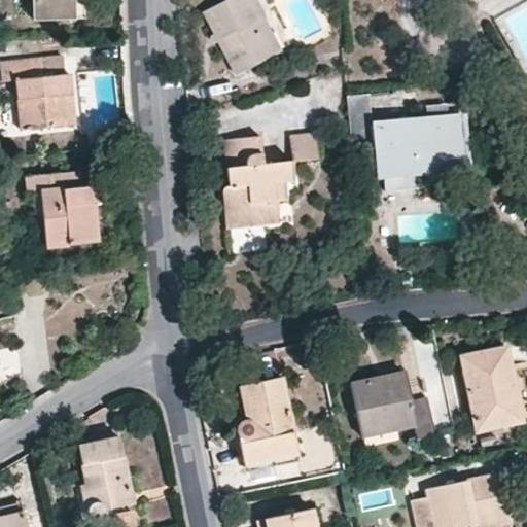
[(32,0),(33,19),(75,18),(74,0),(32,0)]
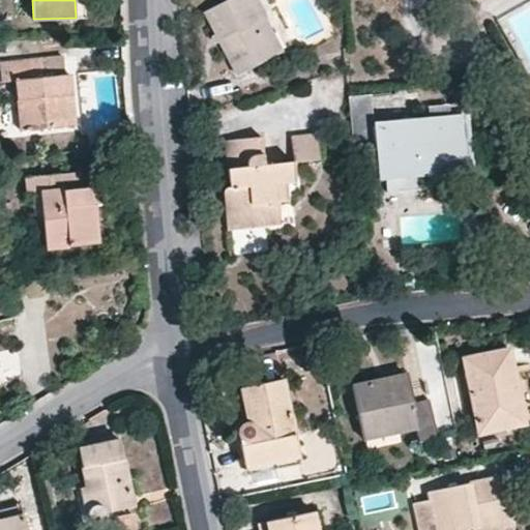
[(75,0),(76,18),(85,18),(84,0),(75,0)]
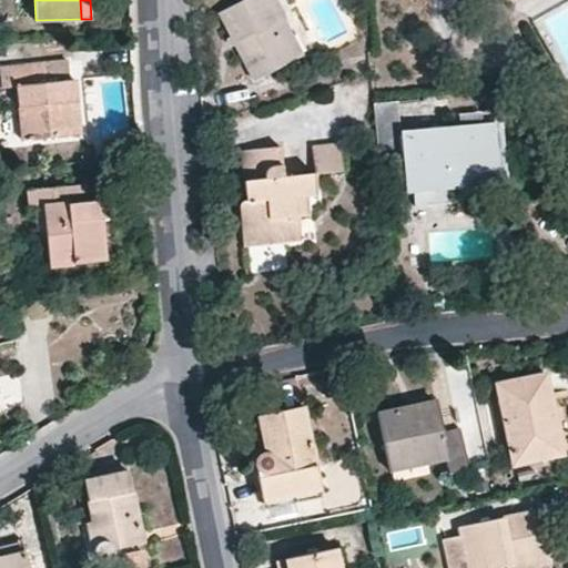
[(285,19),(275,0),(244,0),(221,12),(255,80),(292,60),(274,24),(285,19)]
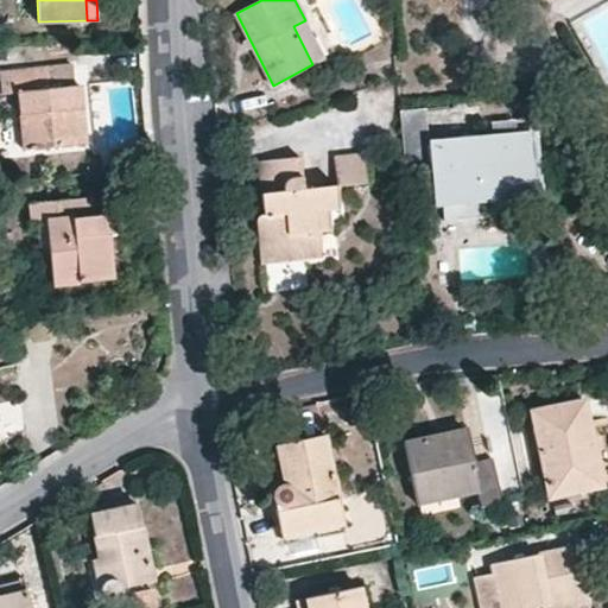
[(312,64),(324,58),(305,20),(293,26),(312,64)]
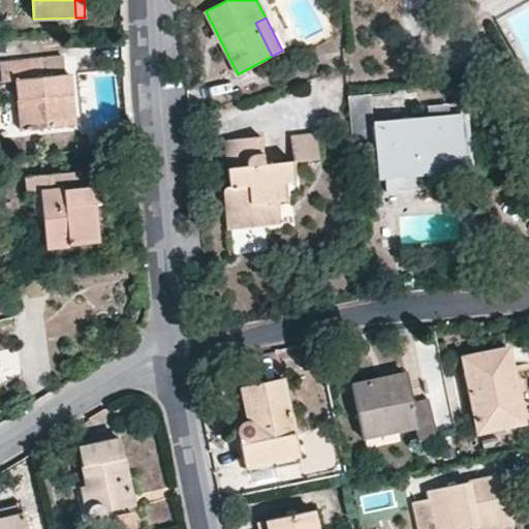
[(11,82),(14,81),(20,131),(75,125),(70,74),(44,76),(42,59),(9,62),(11,82)]
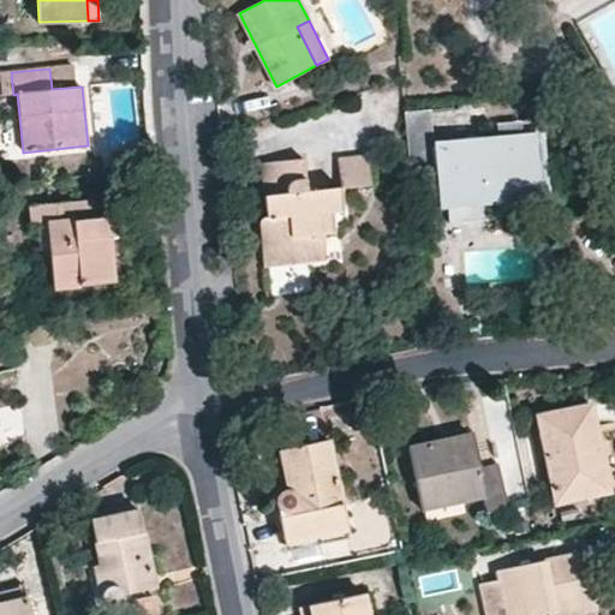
[(435,161),(434,145),(430,111),(405,113),(408,163),(435,161)]
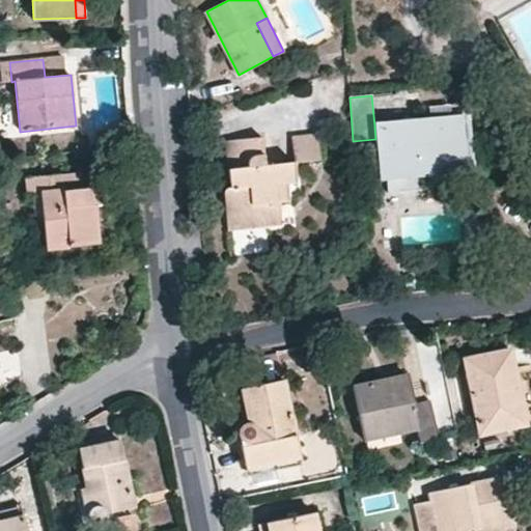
[(464,118),(438,120),(382,126),(383,143),(386,175),(388,192),(422,189),(421,173),(434,171),(454,170),(451,143),(466,142),(464,118)]
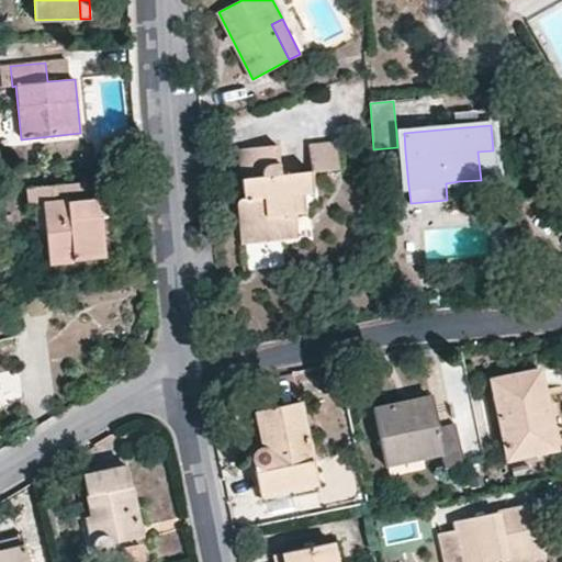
[(396,133),(397,147),(402,187),(408,186),(405,152),(404,133),(396,133)]
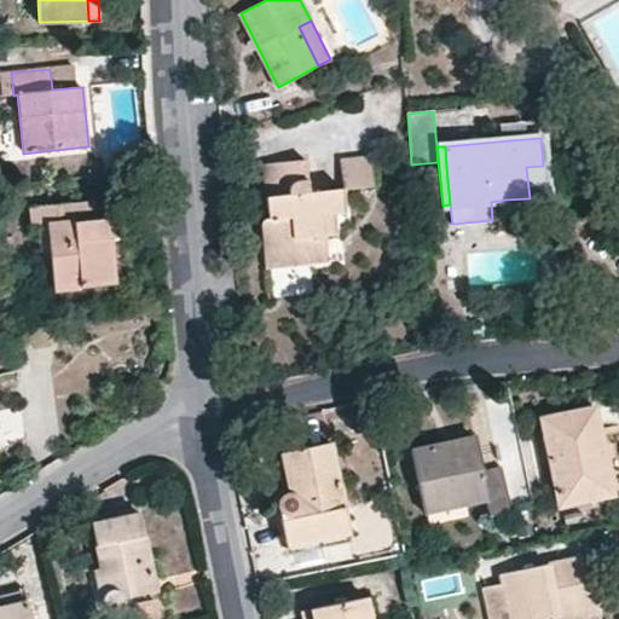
[(374,186),(370,155),(340,160),(343,190),(374,186)]
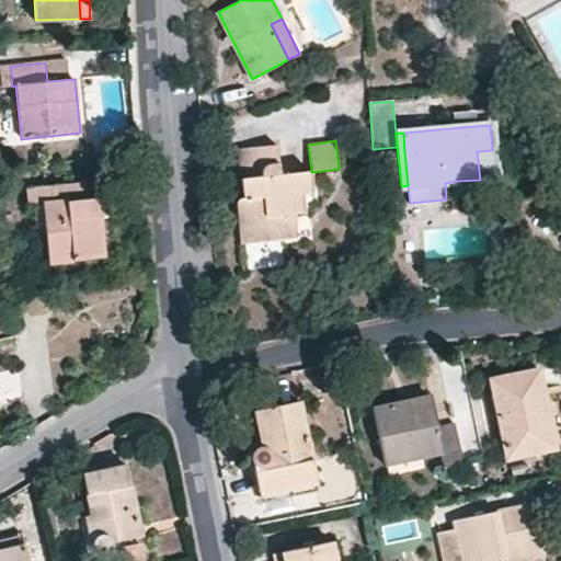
[(312,195),(311,172),(281,174),(277,145),(238,150),(243,198),(240,198),(238,199),(237,203),(240,241),(278,236),(277,216),(296,214),(305,213),(304,195),(312,195)]
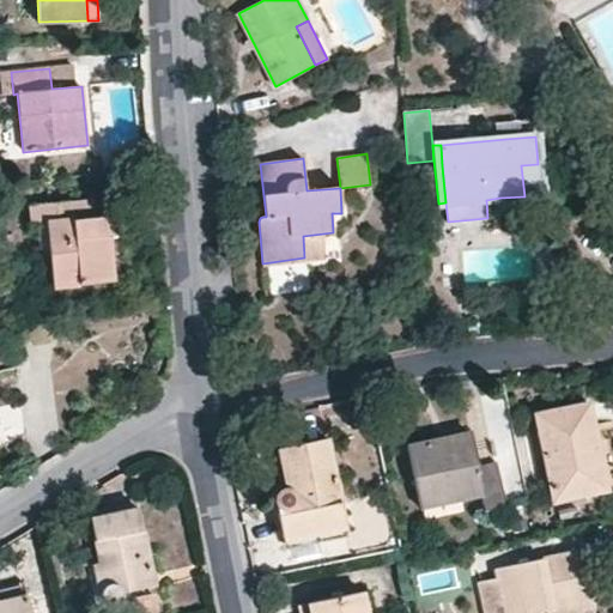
[(525,196),(541,194),(538,164),(521,165),(525,196)]
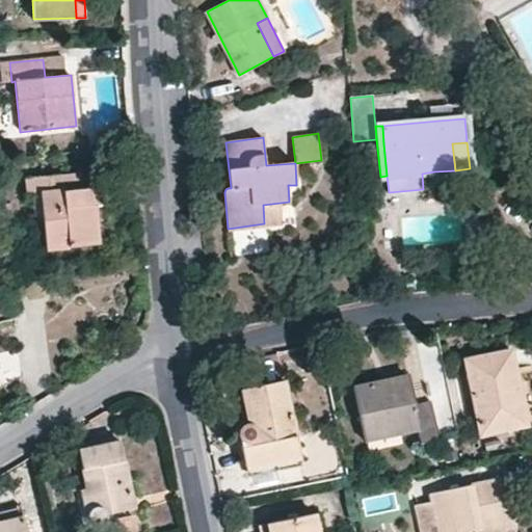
[(41,194),(42,215),(45,249),(99,243),(95,205),(102,204),(100,187),(82,189),(80,173),(27,178),(28,195),(41,194)]
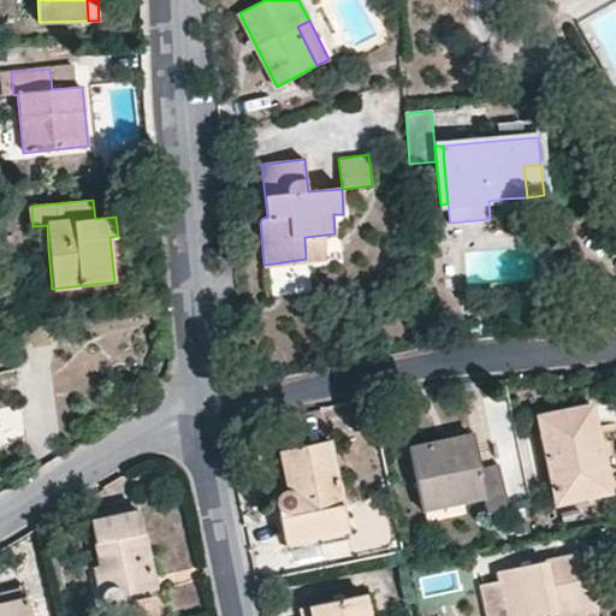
[(13,235),(3,237),(5,261),(16,259),(13,235)]
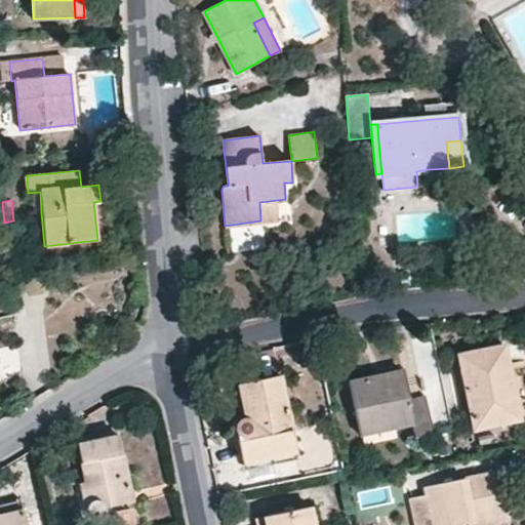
[(277,200),(259,202),(260,220),(225,226),(225,228),(279,223),(277,200)]
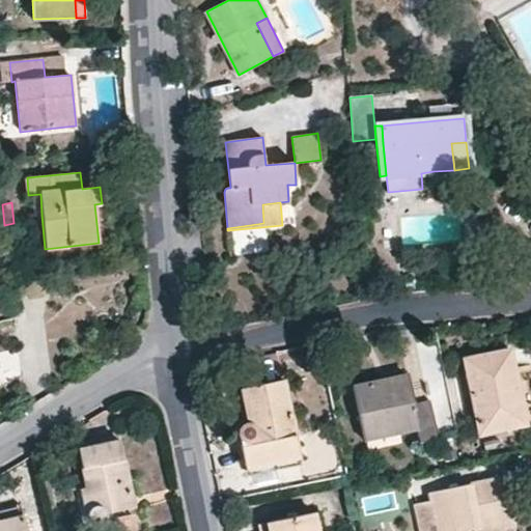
[(102,203),(94,204),(99,243),(106,243),(102,203)]
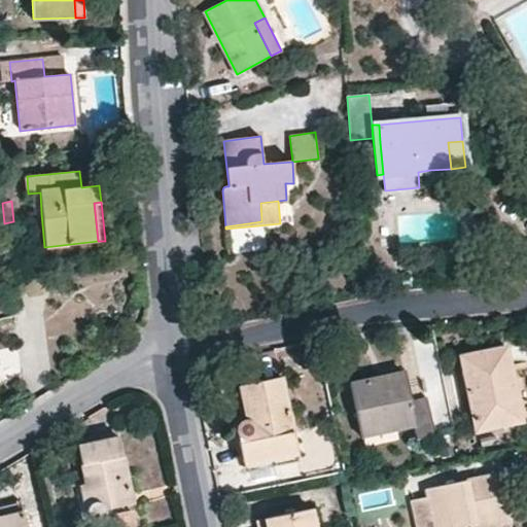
[(38,225),(23,229),(24,243),(39,241),(38,225)]
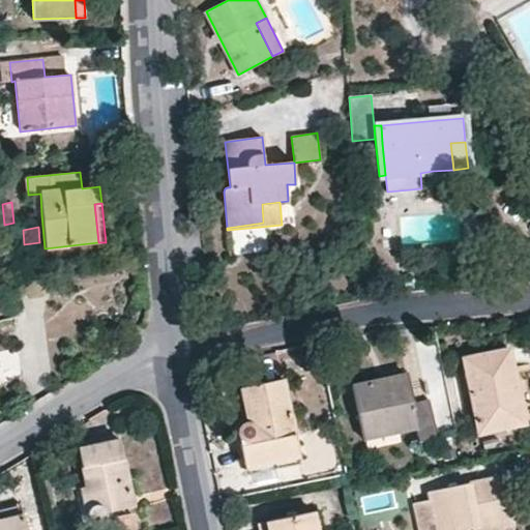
[(52,269),(38,271),(39,287),(53,286),(52,269)]
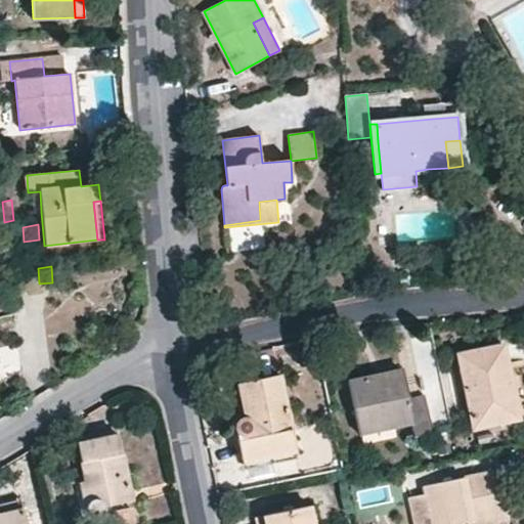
[(510,376),(503,344),(456,354),(473,430),(519,420),(510,376)]
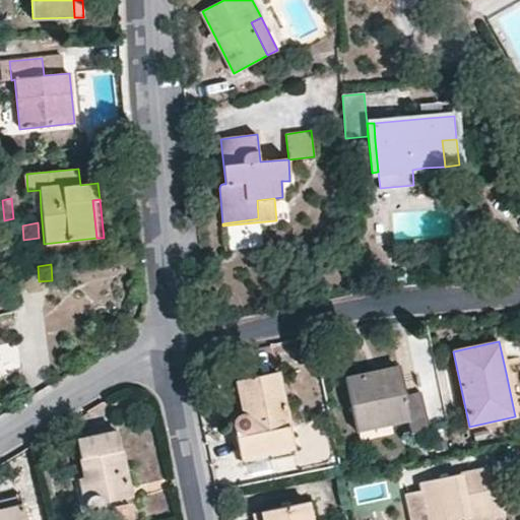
[(380,372),(381,378),(366,381),(366,378),(345,382),(356,431),(408,418),(412,433),(429,430),(421,394),(405,397),(399,369),(380,372)]
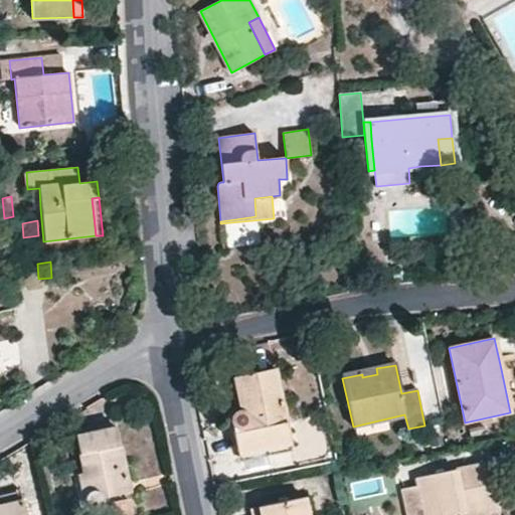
[(510,412),(514,411),(514,392),(510,368),(501,369),(510,412)]
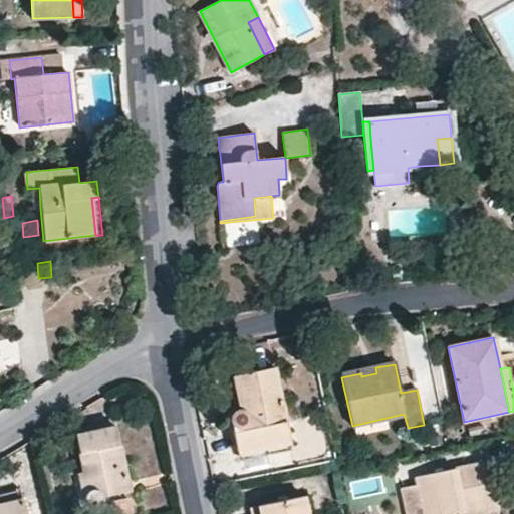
[(274,369),(234,377),(241,411),(236,413),(233,416),(231,422),(232,425),(238,455),(289,444),(274,369)]
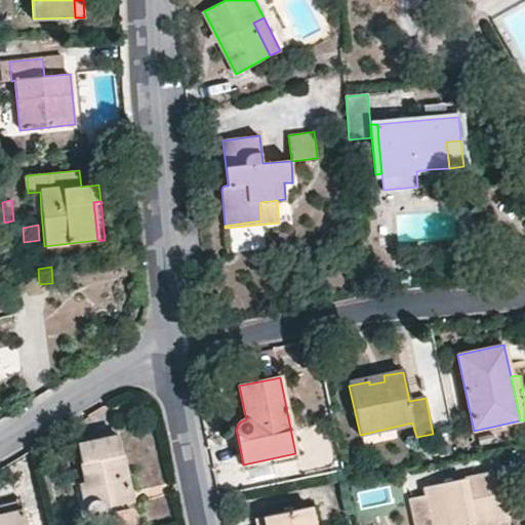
[(73,432),(75,446),(117,437),(114,425),(73,432)]
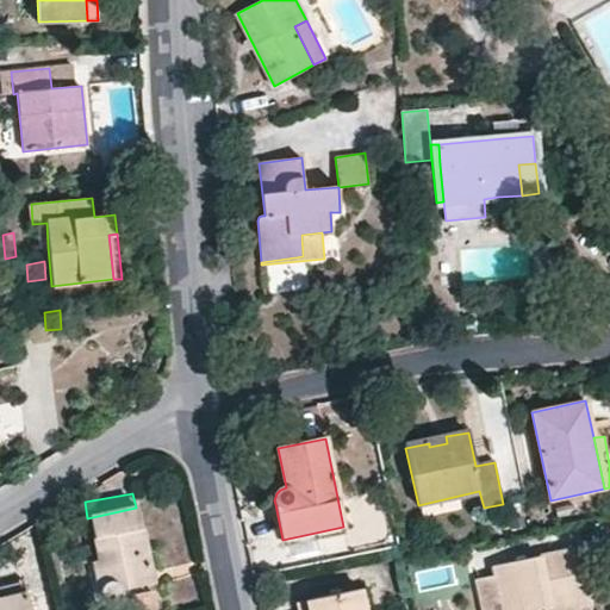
[(151,584),(136,508),(87,518),(97,560),(93,561),(99,591),(103,599),(109,601),(114,599),(117,597),(120,590),(151,584)]
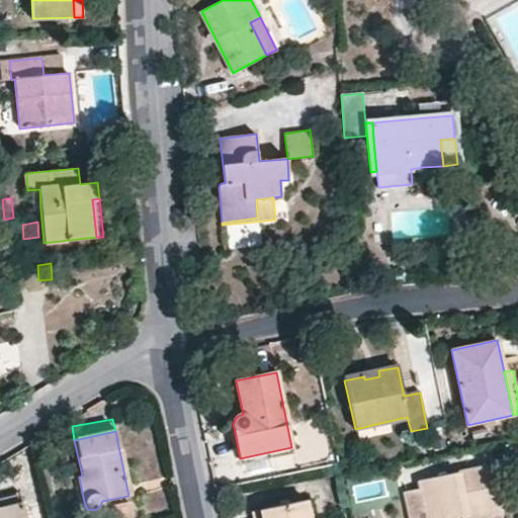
[(450,517),(500,507),(491,465),(419,483),(421,489),(405,493),(410,517),(450,517)]
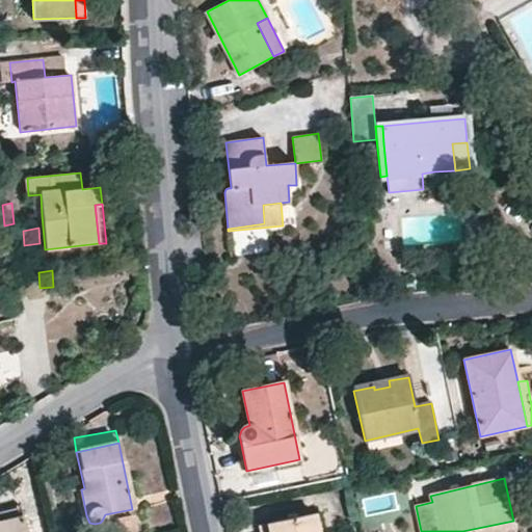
[(0,524),(23,520),(20,504),(0,507),(0,524)]
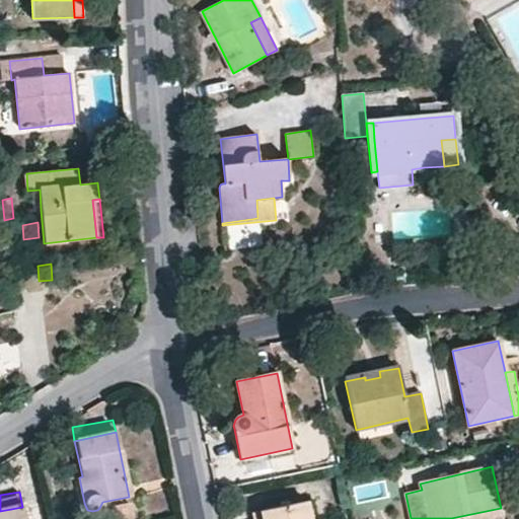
[(308,518),(305,501),(260,511),(261,518),(308,518)]
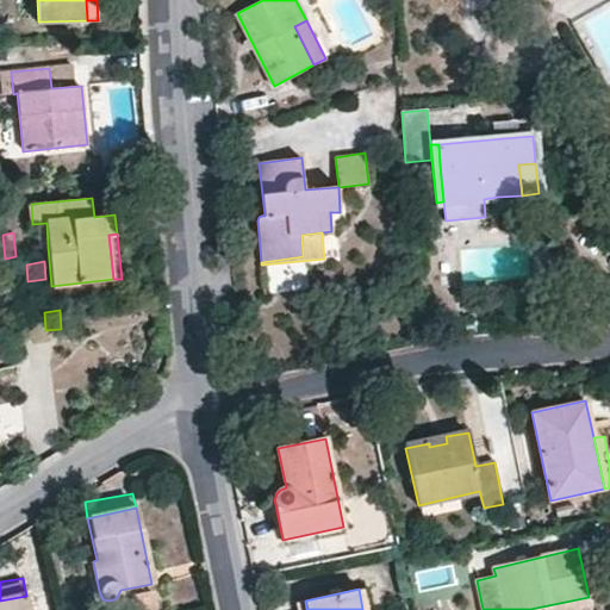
[(153,609),(149,591),(131,595),(134,609),(153,609)]
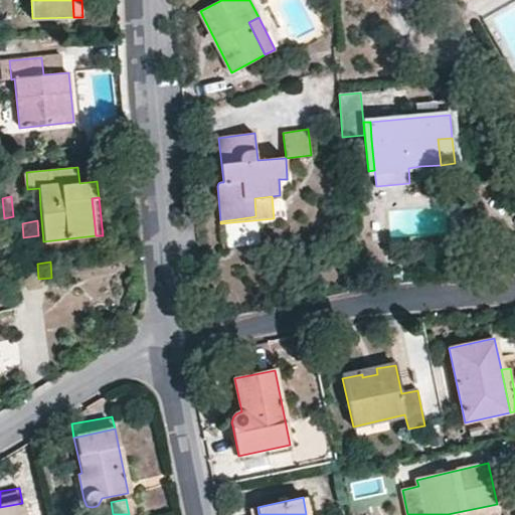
[(0,514),(25,514),(22,503),(0,507),(0,514)]
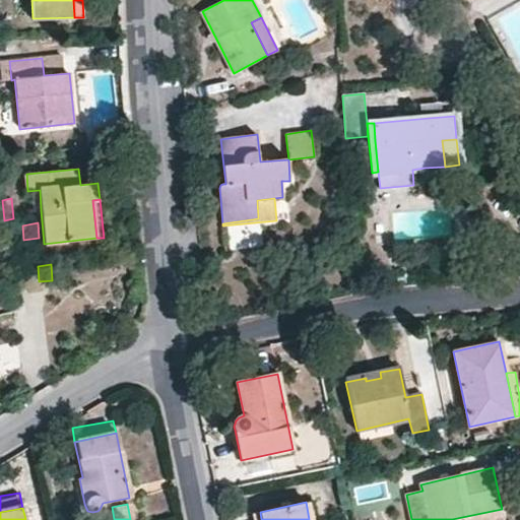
[(484,519),(503,516),(502,509),(452,519),(484,519)]
